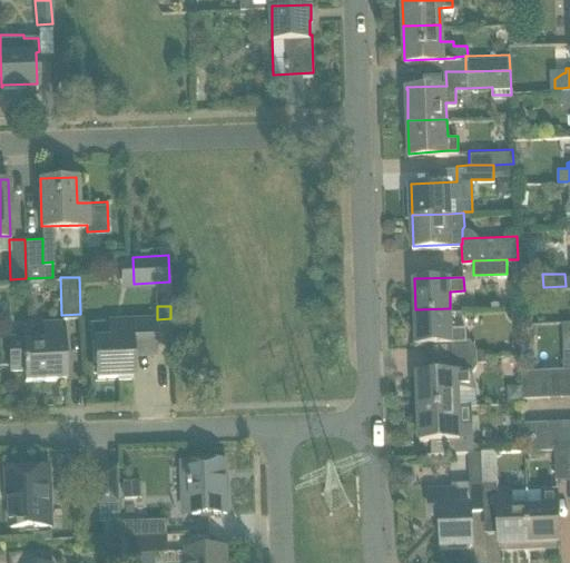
[(451,326),(450,308),(415,309),(416,341),(450,339),(450,355),(487,353),(487,347),(477,348),(477,345),(471,338),(465,338),(465,326),(451,326)]
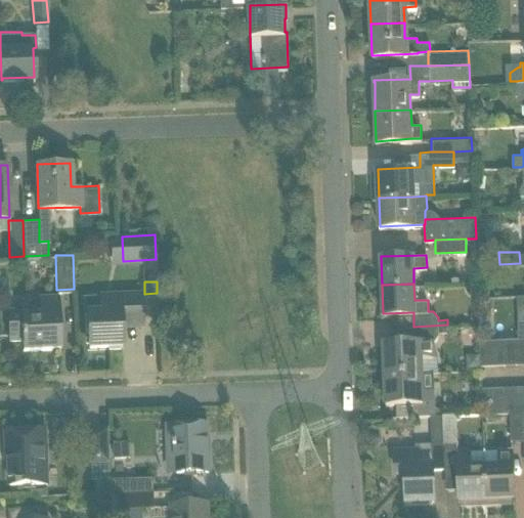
[(102,296),(83,296),(84,314),(87,314),(88,324),(89,344),(108,344),(108,345),(121,345),(120,343),(122,343),(121,326),(120,316),(140,315),(139,291),(120,292),(101,293),(102,296)]
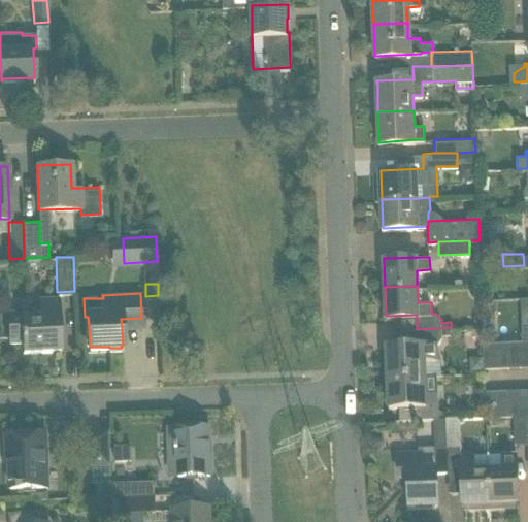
[(39,298),(40,306),(8,308),(7,320),(8,340),(23,339),(23,350),(60,348),(58,297),(39,298)]
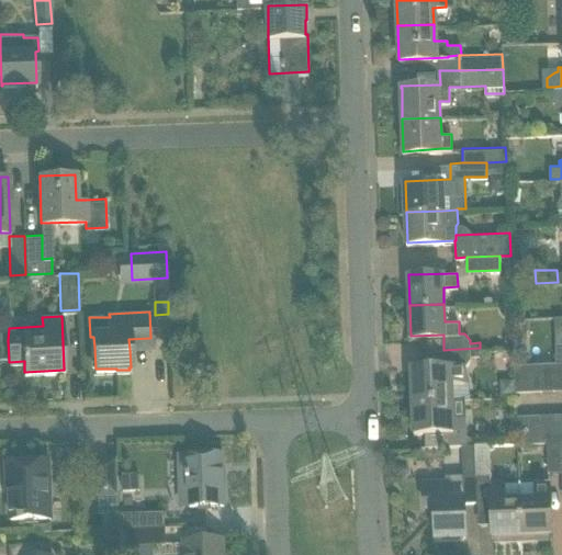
[(464,378),(464,366),(471,358),(470,354),(480,353),(480,348),(444,350),(445,365),(412,366),(413,398),(451,397),(450,380),(464,378)]
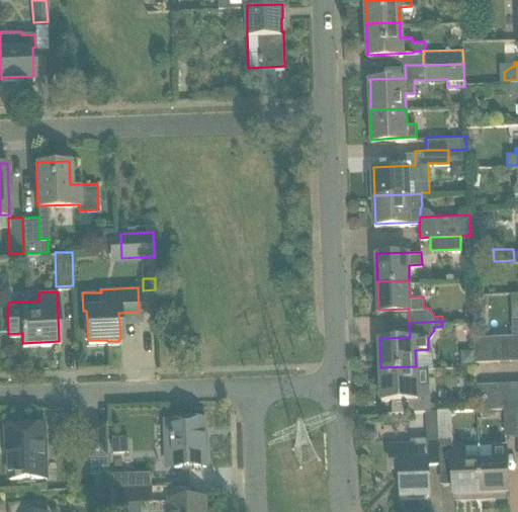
[(499,357),(498,333),(486,334),(487,357),(499,357)]
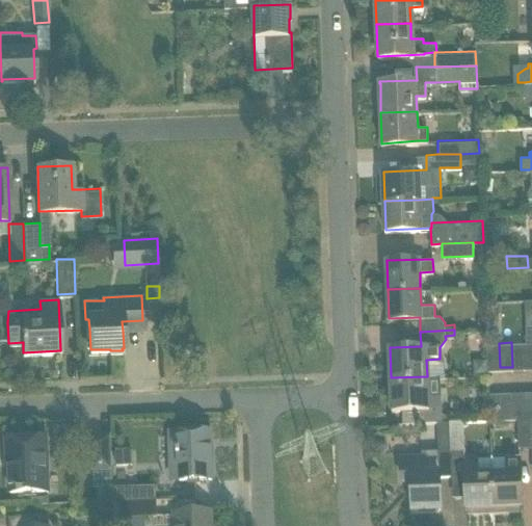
[(512,367),(525,367),(524,342),(511,342),(512,367)]
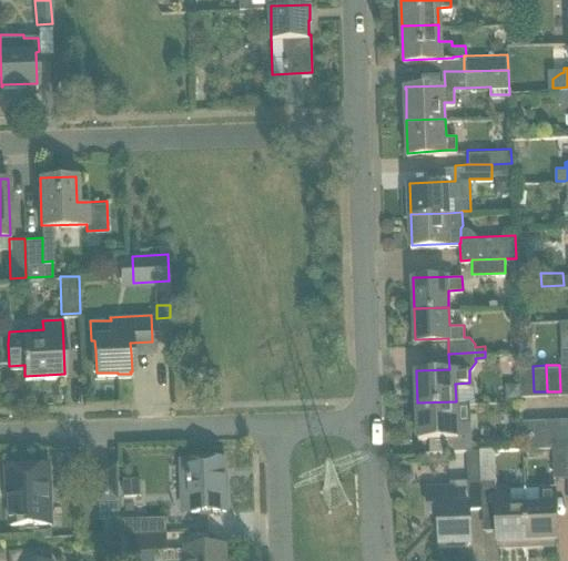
[(520,393),(534,391),(533,366),(519,366),(520,393)]
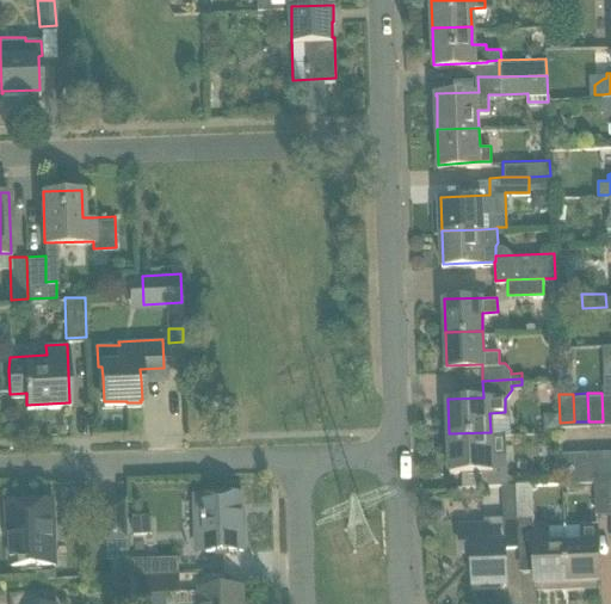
[(491,450),(491,432),(449,433),(450,469),(486,468),(487,482),(503,482),(516,481),(514,474),(507,472),(506,450),(491,450)]
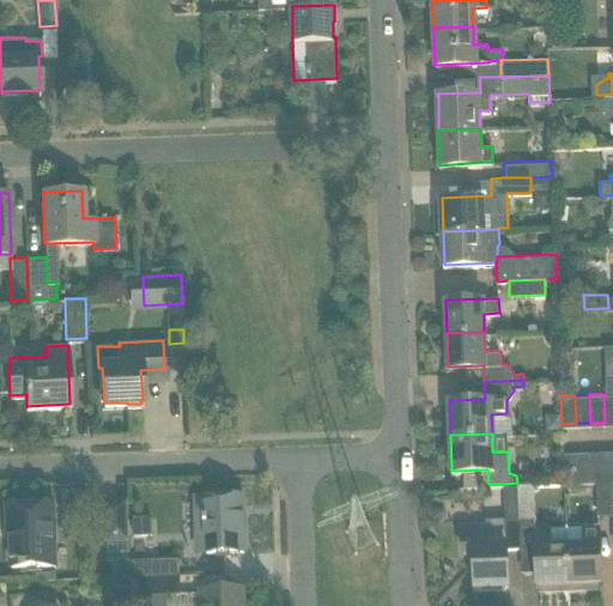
[(577,482),(592,480),(590,452),(576,453),(577,482)]
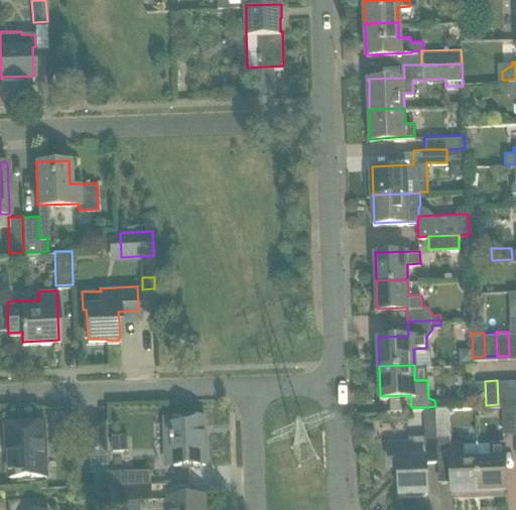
[(498,404),(502,404),(510,404),(509,380),(497,380),(498,404)]
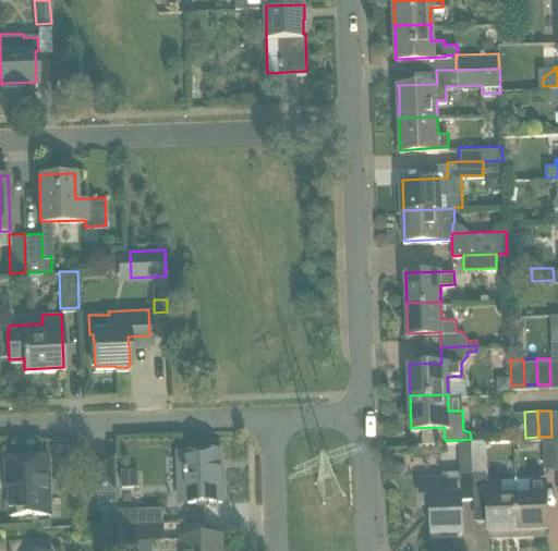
[(524,412),(512,412),(513,438),(525,438),(524,412)]
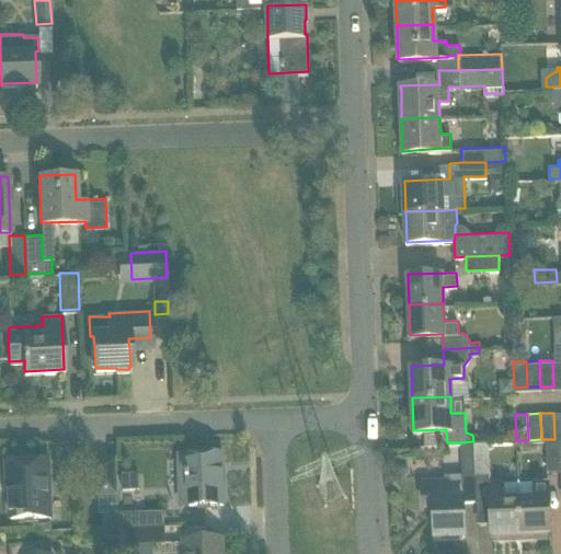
[(554,439),(546,439),(547,470),(560,469),(560,464),(560,439),(554,439)]
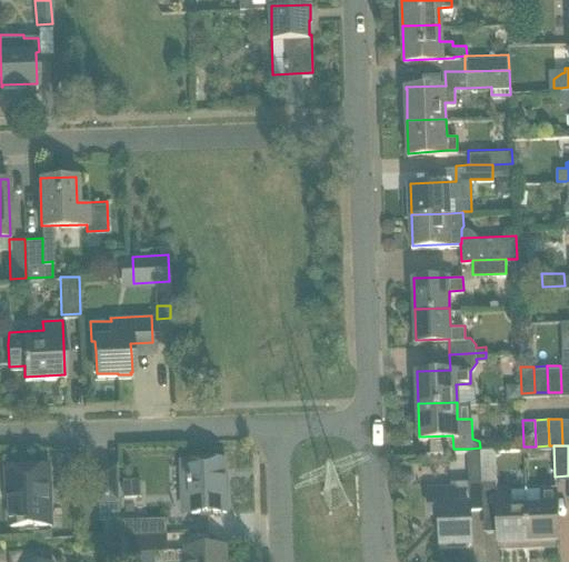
[(495,448),(481,448),(482,480),(483,507),(497,505),(498,540),(500,539),(500,545),(528,544),(527,504),(526,485),(509,487),(497,487),(496,480),(495,448)]
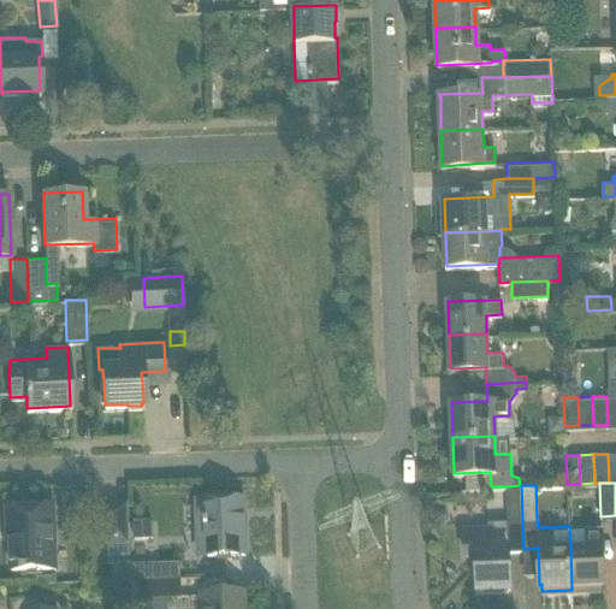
[(197,497),(197,518),(203,518),(203,522),(206,522),(207,553),(246,550),(244,515),(243,515),(242,496),(197,497)]
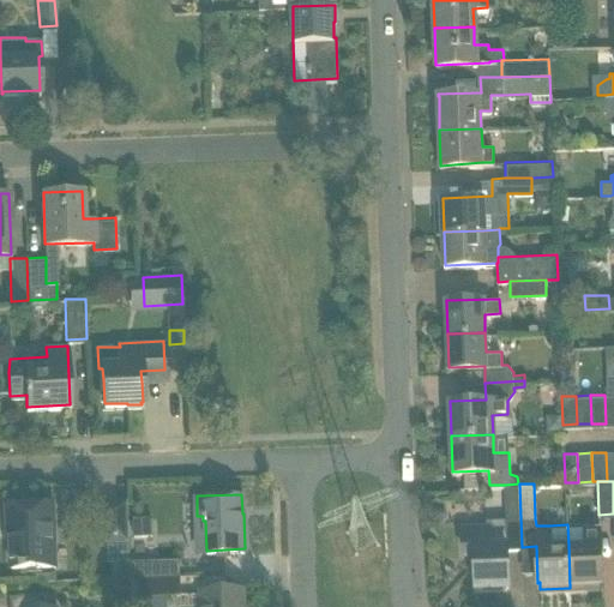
[(126,498),(107,498),(107,522),(107,529),(107,541),(127,540),(126,529),(126,522),(126,498)]
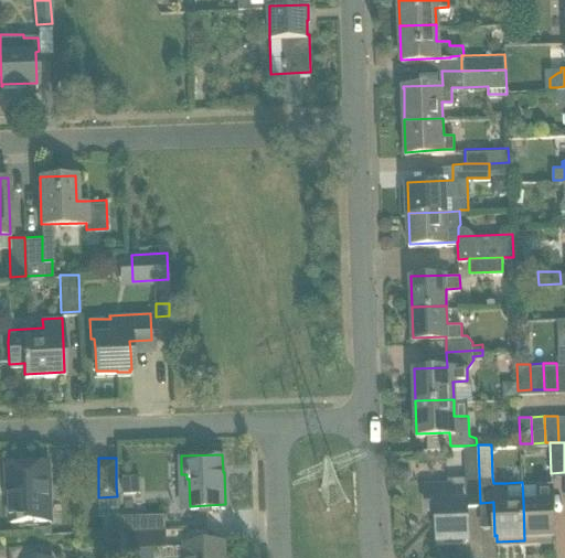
[(10,482),(11,519),(51,517),(49,461),(7,462),(8,482),(10,482)]
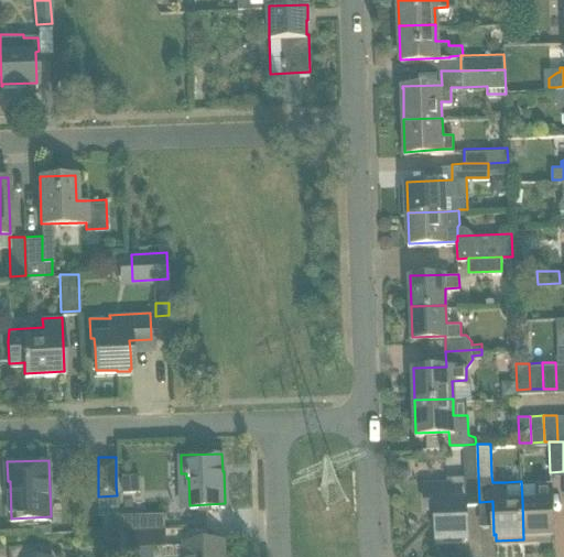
[(139,473),(122,474),(123,490),(140,489),(139,473)]
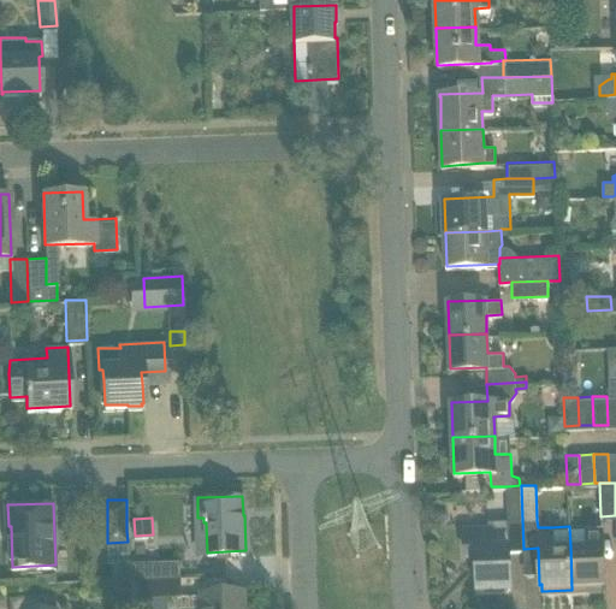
[(490,526),(465,527),(466,554),(477,554),(478,587),(510,586),(509,549),(523,549),(522,520),(508,520),(490,520),(490,526)]
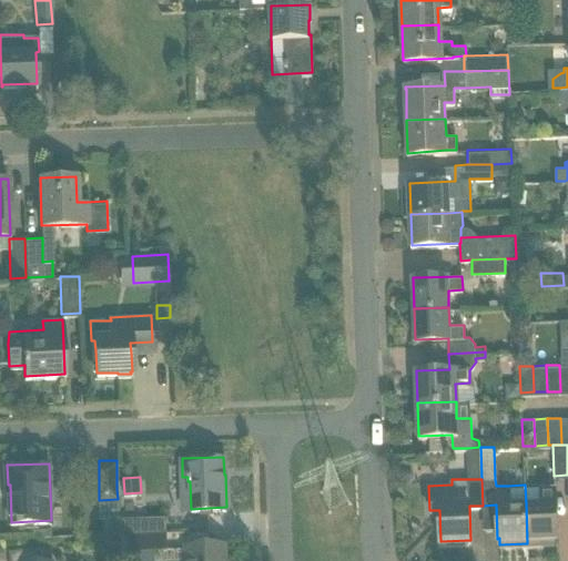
[(541,502),(526,503),(527,543),(555,542),(554,537),(557,537),(555,483),(540,485),(541,502)]
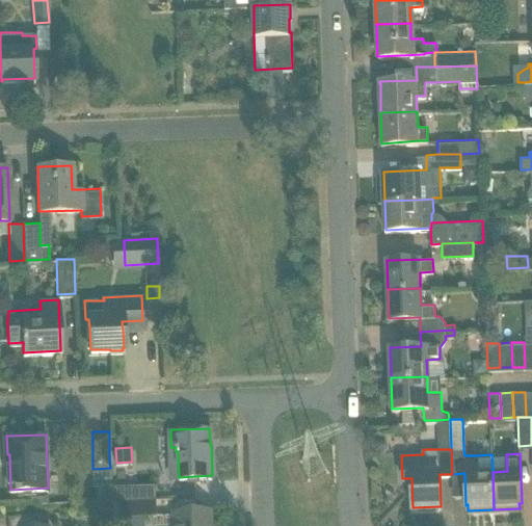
[(135,482),(112,483),(113,498),(120,498),(136,497),(135,482)]
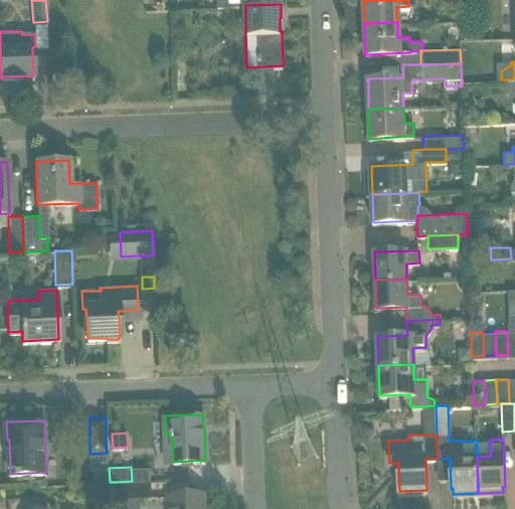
[(132,481),(116,482),(116,498),(152,496),(152,481),(132,481)]
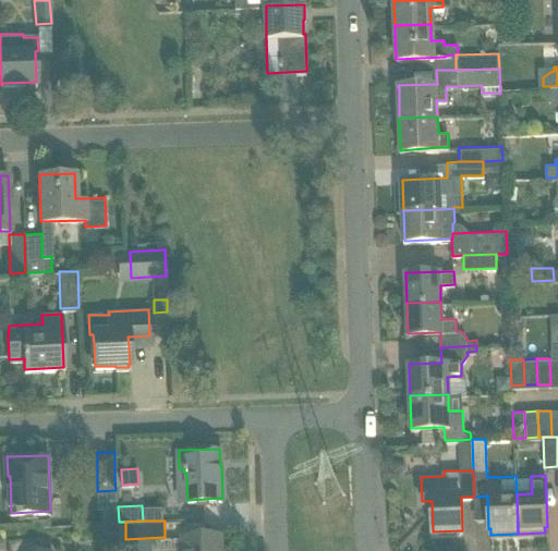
[(182,535),(182,550),(220,550),(219,534),(182,535)]
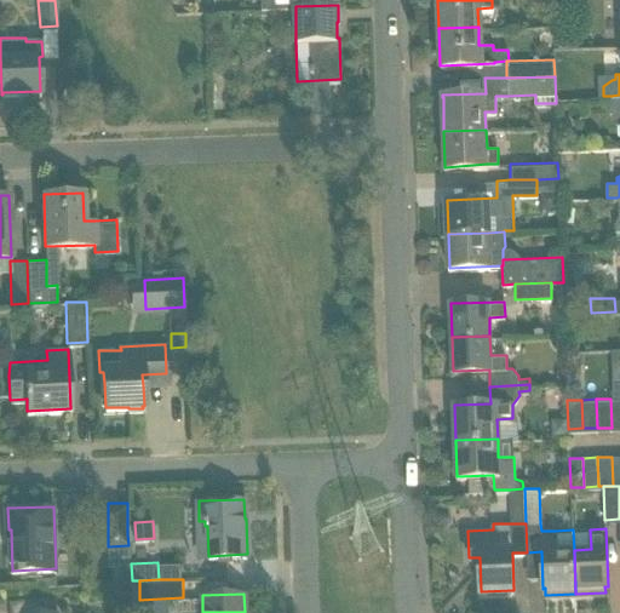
[(58,612),(55,612),(45,612),(45,597),(11,600),(11,612),(58,612)]
